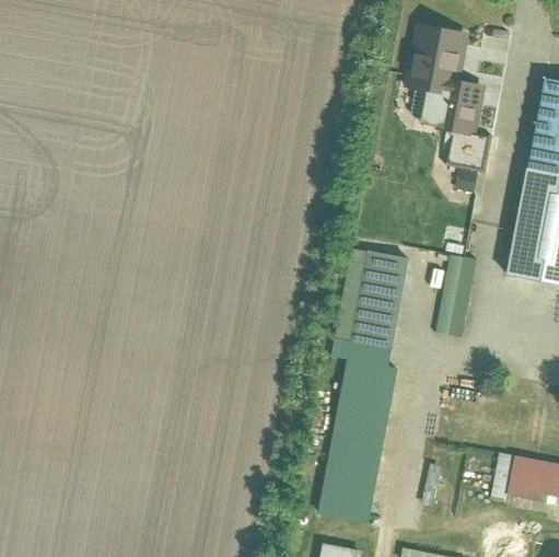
[(470,32),(416,21),(404,88),(437,94),(430,127),(476,137),(486,84),(461,80),(470,32)]
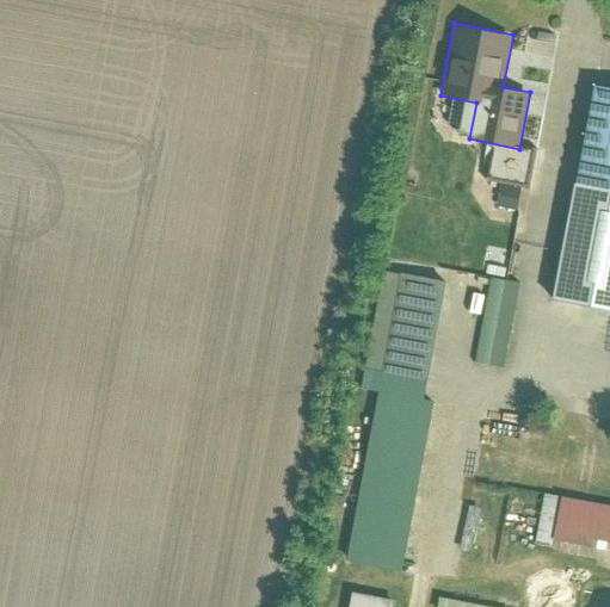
[(609,87),(592,84),(573,183),(609,189),(609,87)]
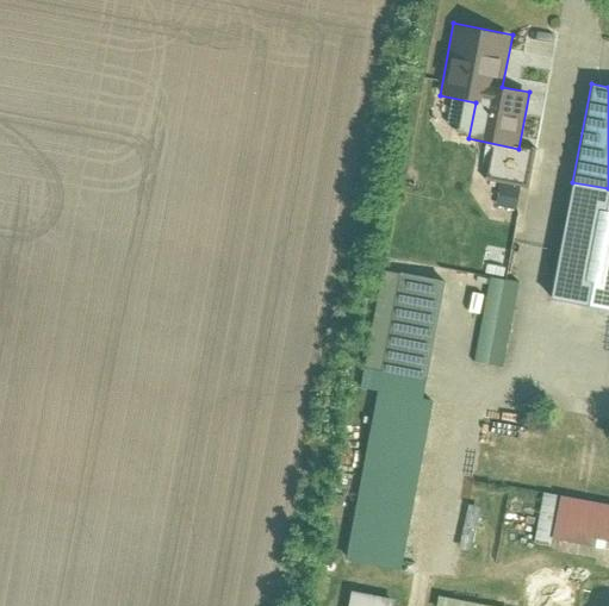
[(608,188),(572,182),(551,298),(608,308),(608,188)]
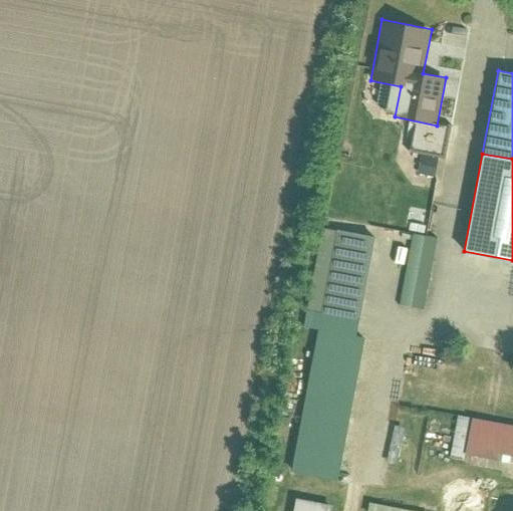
[(375,237),(322,227),(306,310),(359,320),(375,237)]
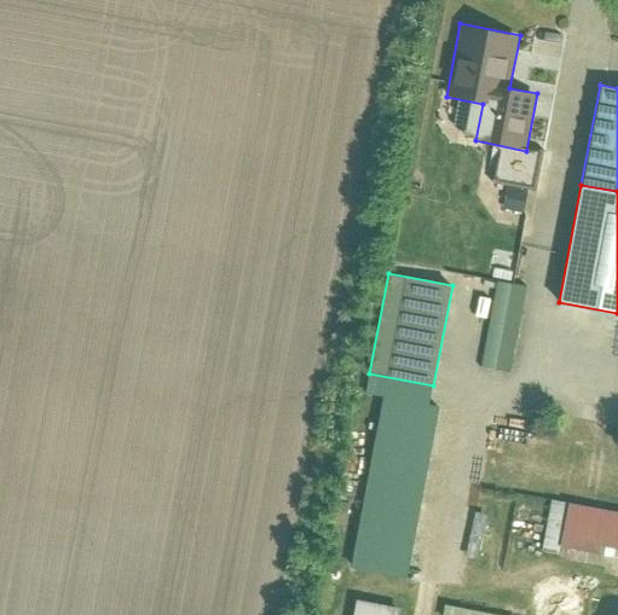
[(510,367),(525,283),(495,278),(480,363),(510,367)]
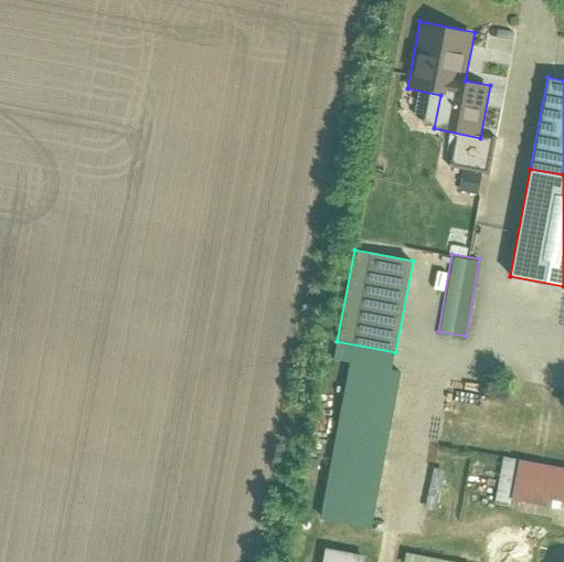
[(401,372),(350,362),(320,518),(371,528),(401,372)]
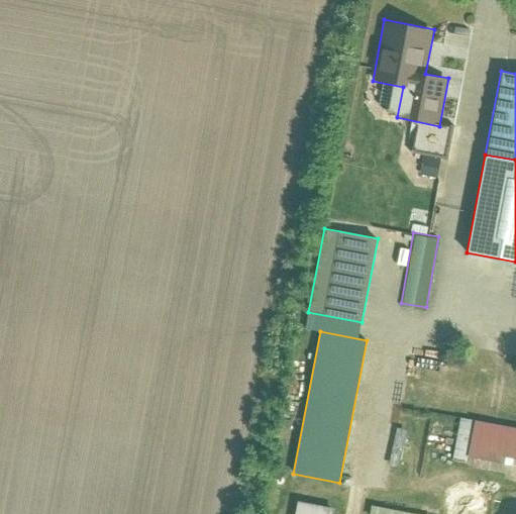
[(515,427),(507,425),(501,455),(515,457),(515,427)]
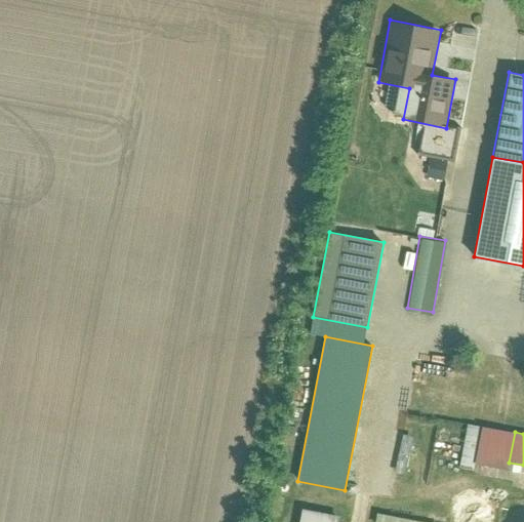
[(296,508),(294,521),(334,521),(335,512),(296,508)]
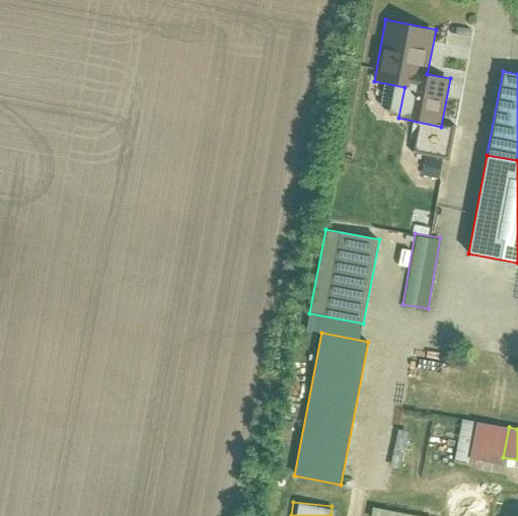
[(368,515),(432,515),(432,513),(369,507),(368,515)]
